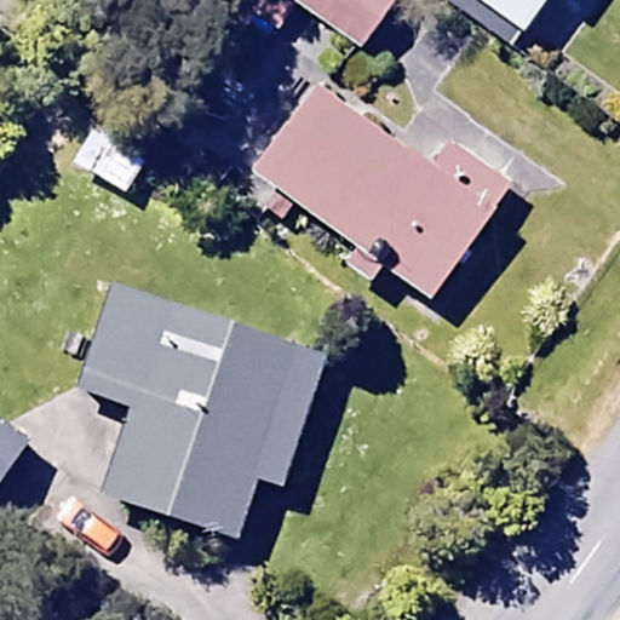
[(296,0),(359,45),(389,0),(296,0)]
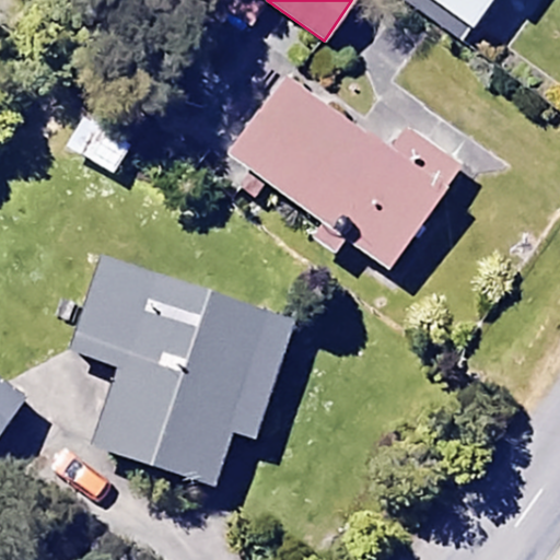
[(407,0),(462,38),(488,0),(407,0)]
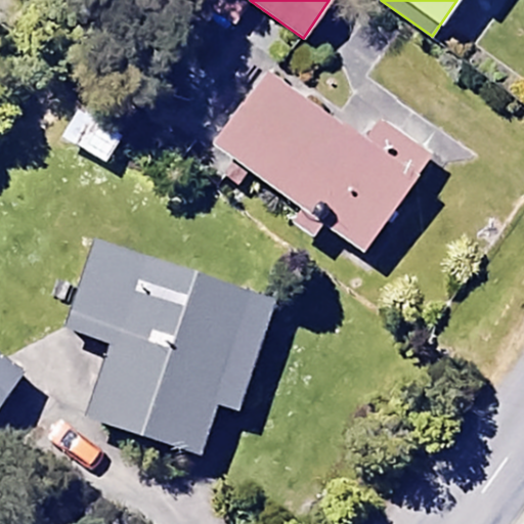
[(368,145),(263,72),(211,145),(363,253),(432,156),(385,123),(368,145)]
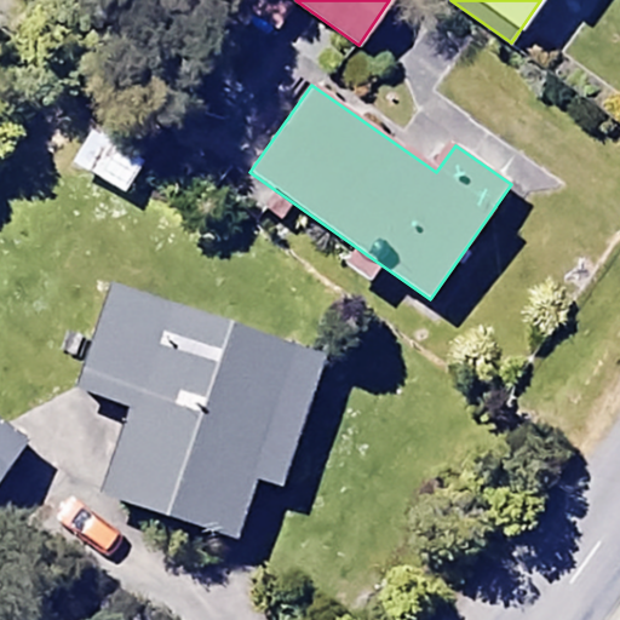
[(90,86),(47,153),(119,197),(161,131),(90,86)]
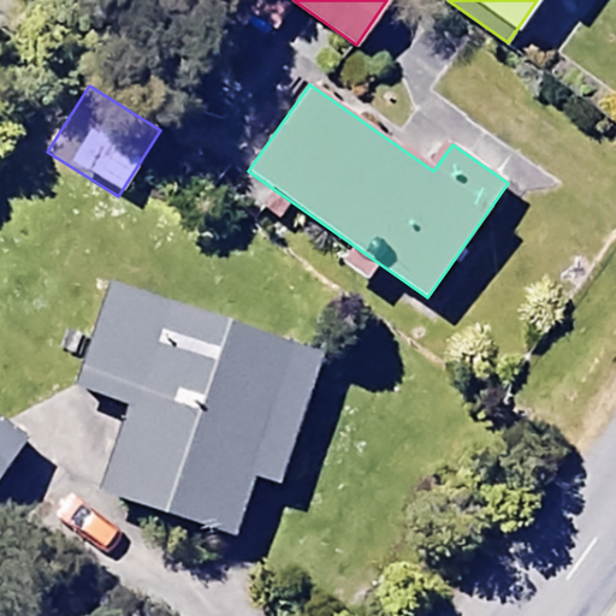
[(319,357),(112,289),(80,386),(132,404),(101,496),(234,540),(254,477),(277,484),(319,357)]
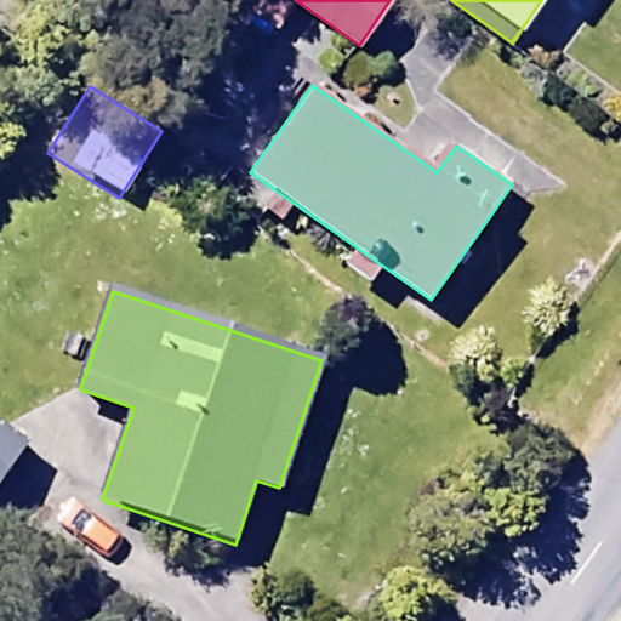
[(0,478),(26,444),(0,425),(0,478)]
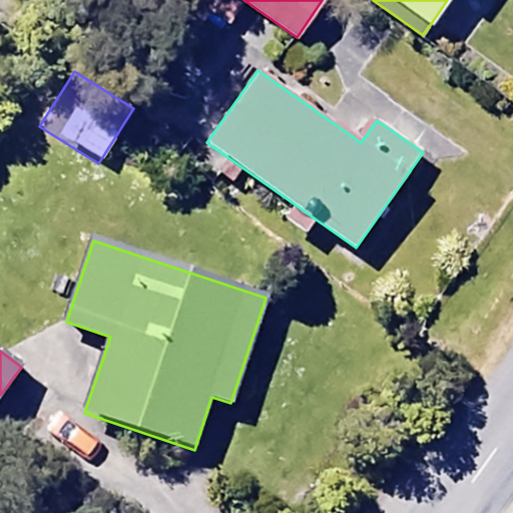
All buildings are outlined.
